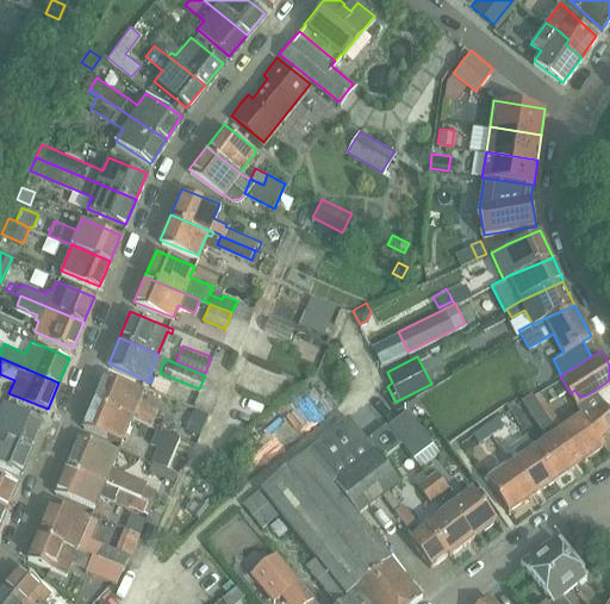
[(105,373),(93,400),(131,416),(150,424),(150,423),(151,422),(154,416),(157,408),(138,400),(143,390),(105,373)]
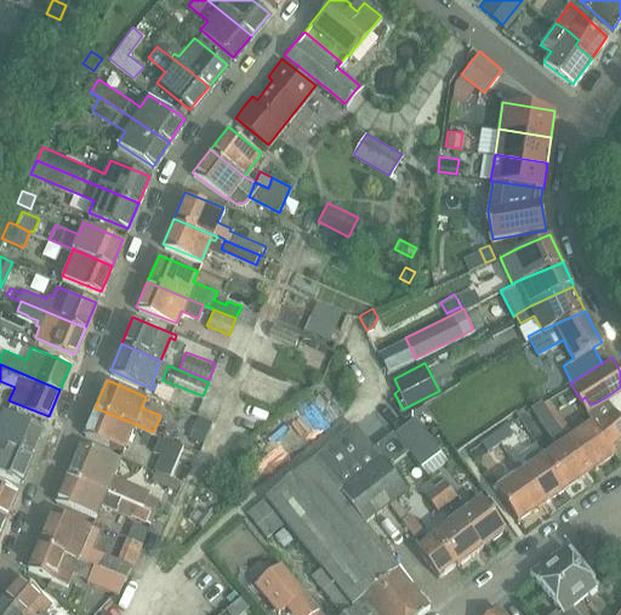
[(547,394),(530,406),(540,421),(550,436),(551,434),(558,444),(545,454),(567,484),(591,468),(569,438),(569,437),(565,432),(571,428),(550,398),(547,394)]
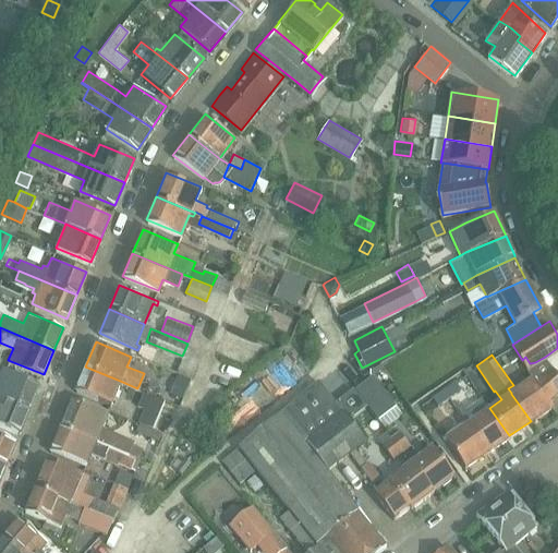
[(534,377),(511,393),(511,394),(531,421),(553,406),(547,398),(557,388),(557,374),(552,367),(545,357),(535,362),(530,363),(525,357),(522,360),(526,368),(529,372),(534,377)]
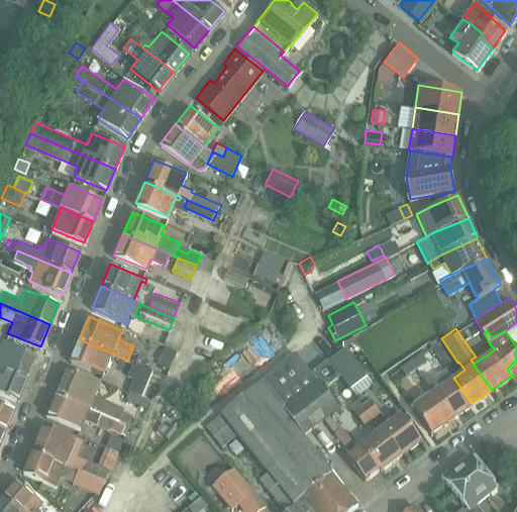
[(79,339),(70,360),(103,374),(111,352),(79,339)]
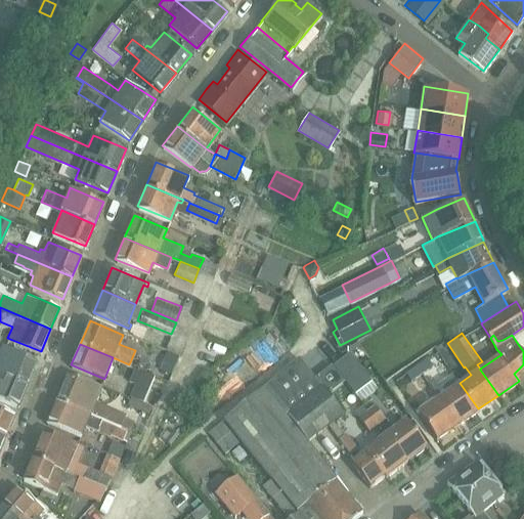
[(0,372),(27,383),(37,359),(3,346),(0,352),(0,372)]
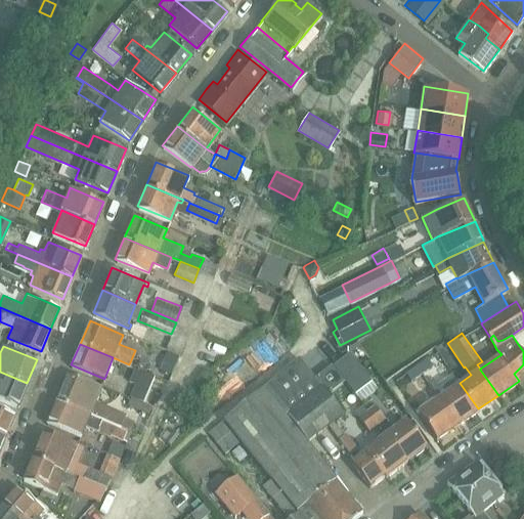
[(166,350),(159,366),(171,372),(178,355),(166,350)]
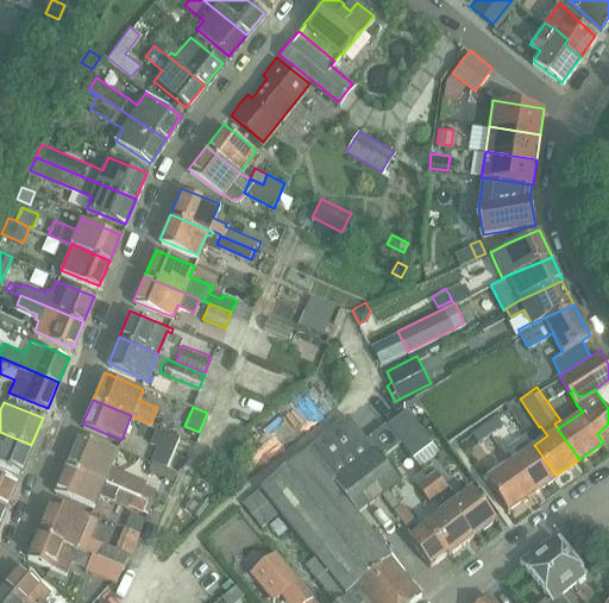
[(405,408),(387,422),(412,456),(431,441),(405,408)]
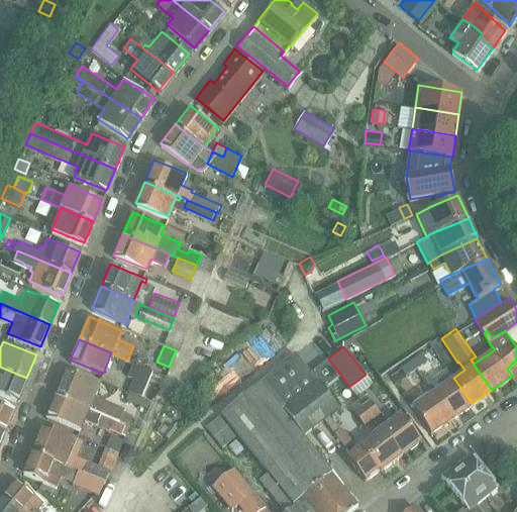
[(269,471),(267,473),(300,511),(347,511),(357,504),(302,433),(323,417),(333,430),(344,446),(351,441),(340,425),(338,426),(328,413),(337,406),(295,350),(222,412),(269,471)]
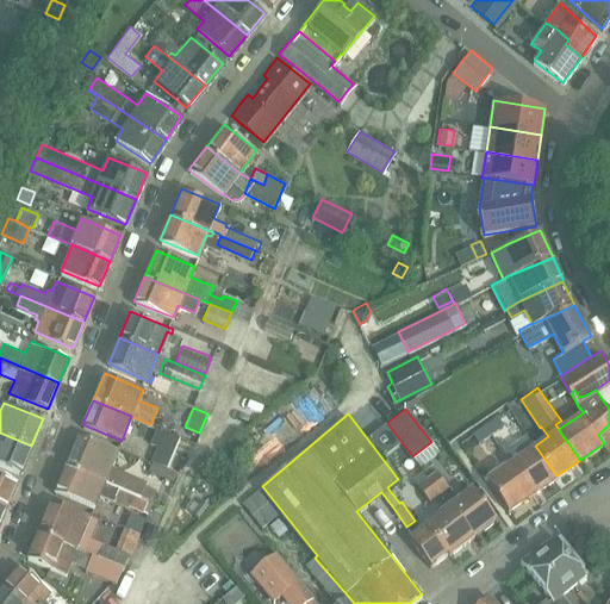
[(497,413),(472,431),(479,441),(504,423),(497,413)]
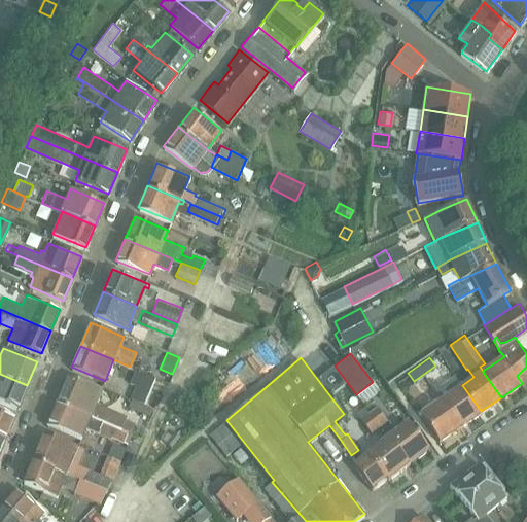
[(135,369),(129,381),(136,384),(131,397),(144,403),(154,377),(135,369)]
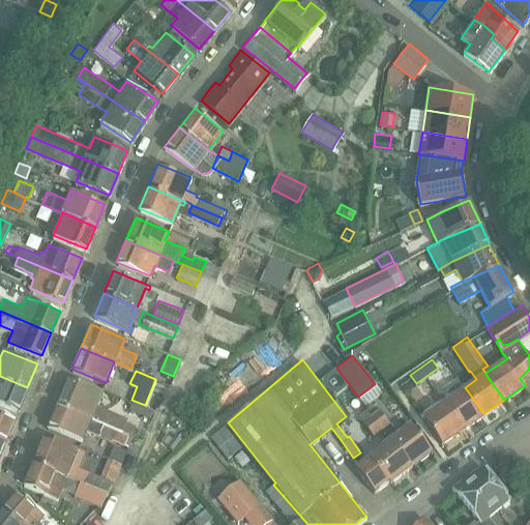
[(0,401),(19,409),(27,387),(0,376),(0,401)]
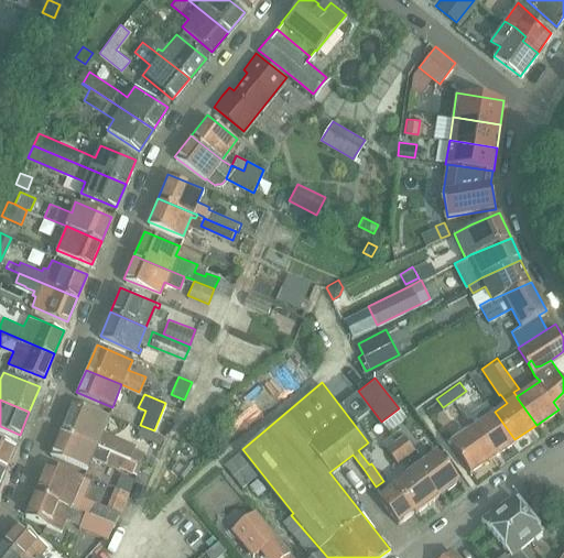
[(465,416),(473,427),(492,455),(494,453),(514,439),(495,412),(487,401),(475,408),(465,416)]
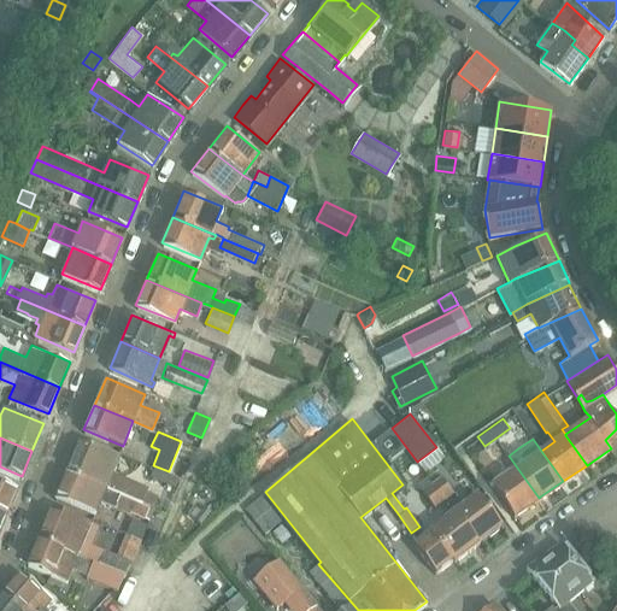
[(80,440),(66,471),(141,501),(147,487),(121,476),(112,473),(119,457),(80,440)]
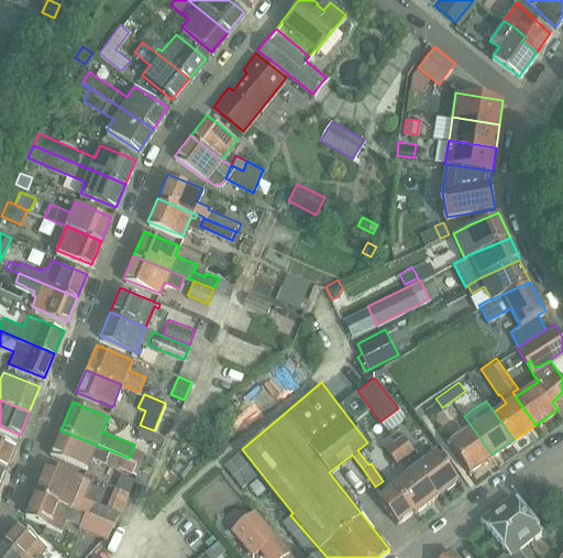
[(141,427),(138,435),(151,440),(159,444),(163,436),(141,427)]
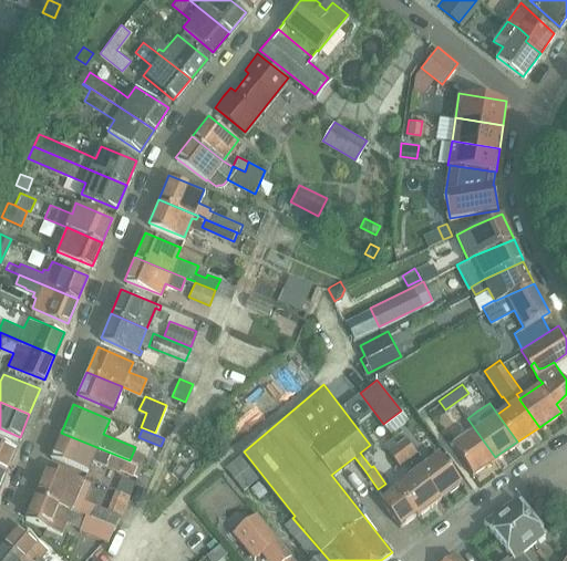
[(472,474),(495,457),(475,429),(453,445),(472,474)]
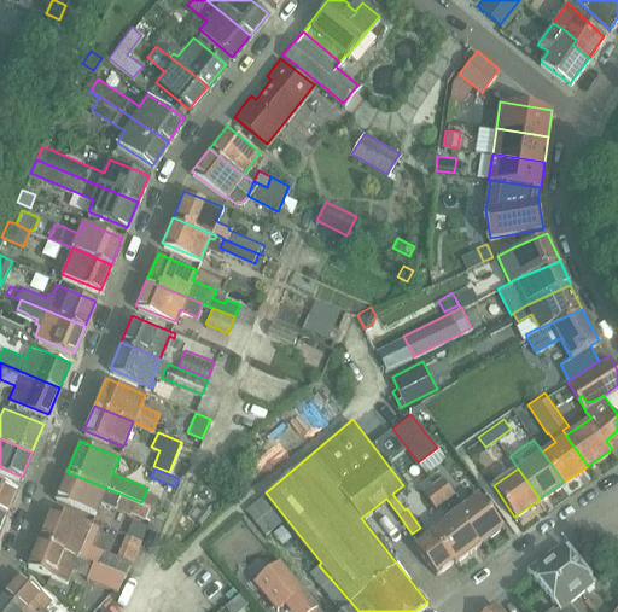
[(66,472),(56,497),(94,514),(100,500),(116,506),(116,505),(145,517),(150,506),(141,502),(66,472)]
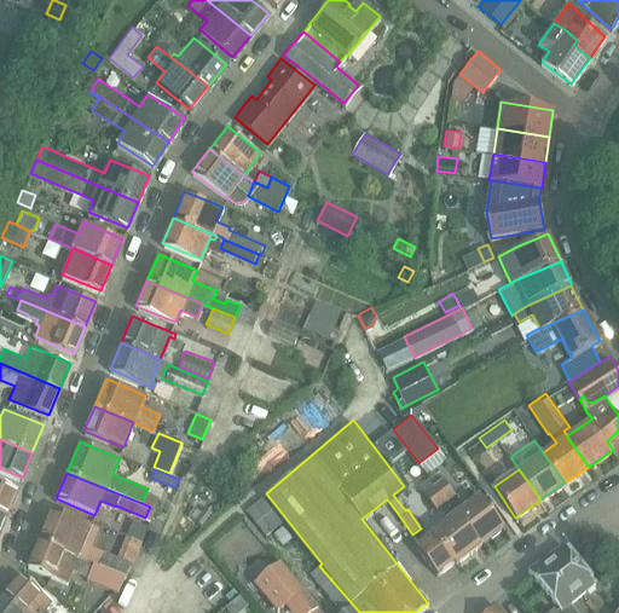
[(444,476),(433,484),(445,499),(455,492),(444,476)]
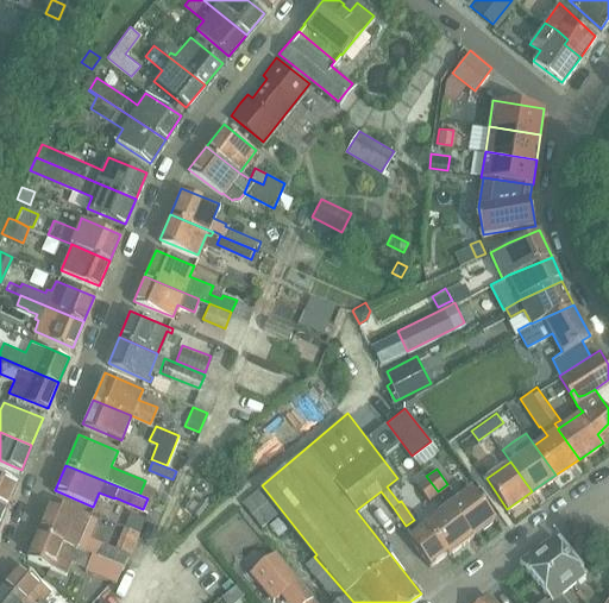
[(0,502),(6,506),(13,490),(17,479),(0,472),(0,502)]
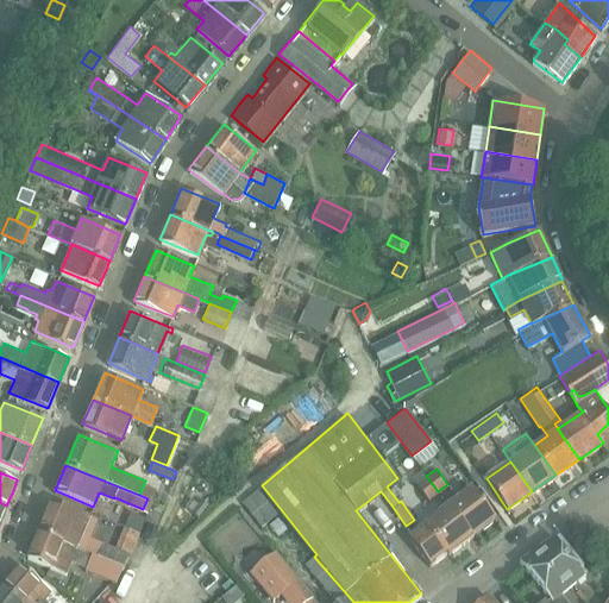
[(426,476),(416,483),(427,498),(429,498),(438,491),(426,476)]
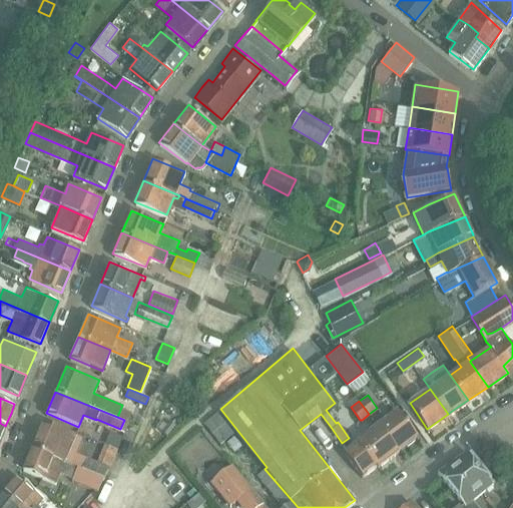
[(217,410),(203,421),(220,442),(233,431),(217,410)]
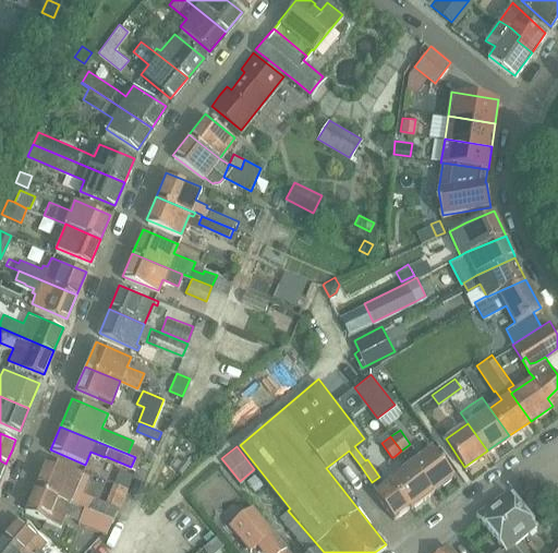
[(411,463),(433,491),(453,475),(432,446),(411,463)]
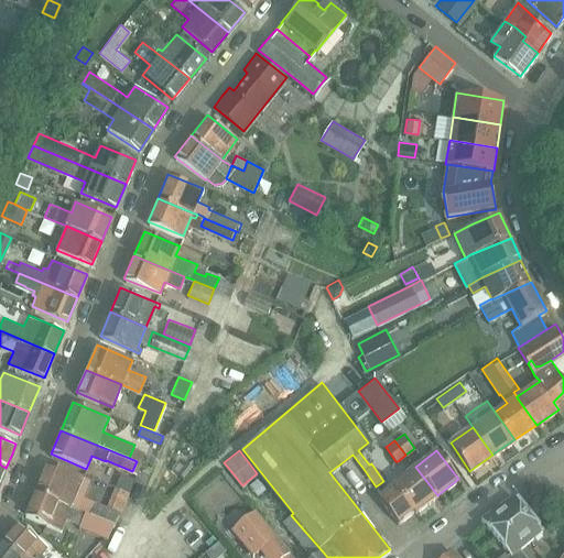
[(185,460),(175,473),(183,479),(193,466),(185,460)]
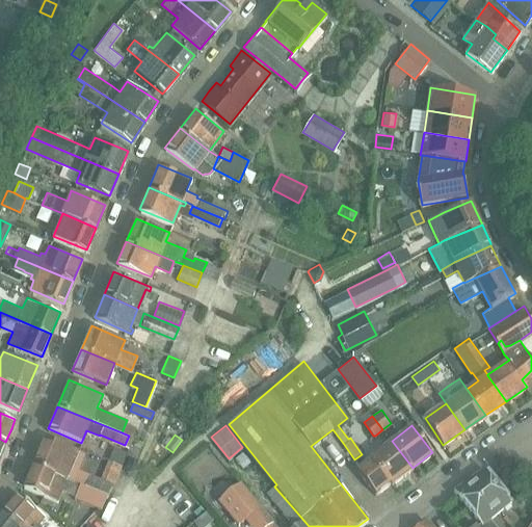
[(33,463),(107,494),(111,482),(78,468),(85,453),(45,436),(33,463)]
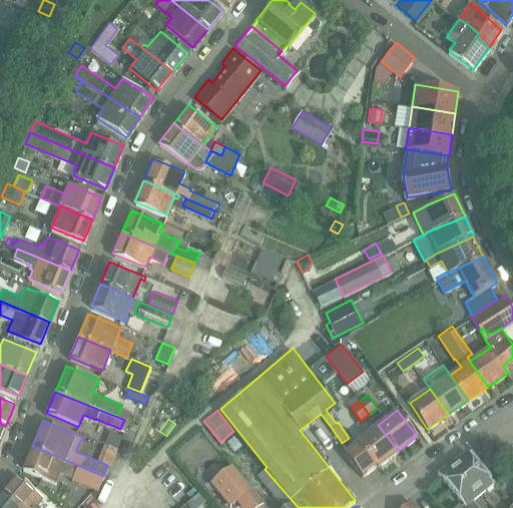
[(378,467),(398,451),(378,425),(358,441),(359,442),(344,453),(363,476),(377,465),(378,467)]
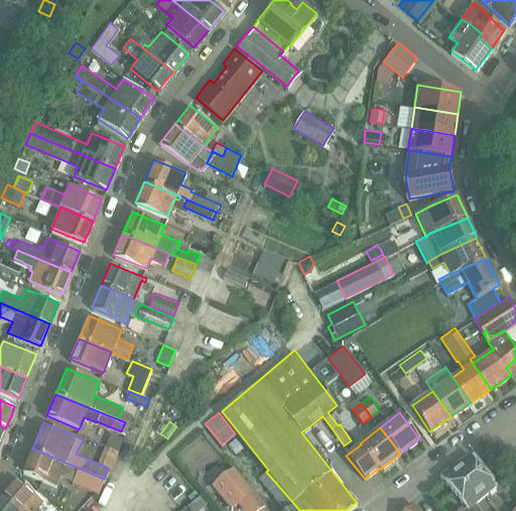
[(235,437),(228,443),(235,453),(242,446),(235,437)]
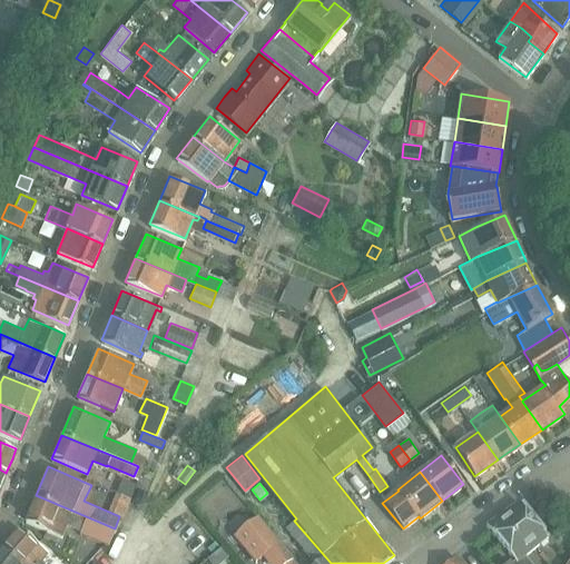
[(36,495),(25,520),(61,535),(67,523),(80,528),(79,532),(108,543),(115,528),(36,495)]
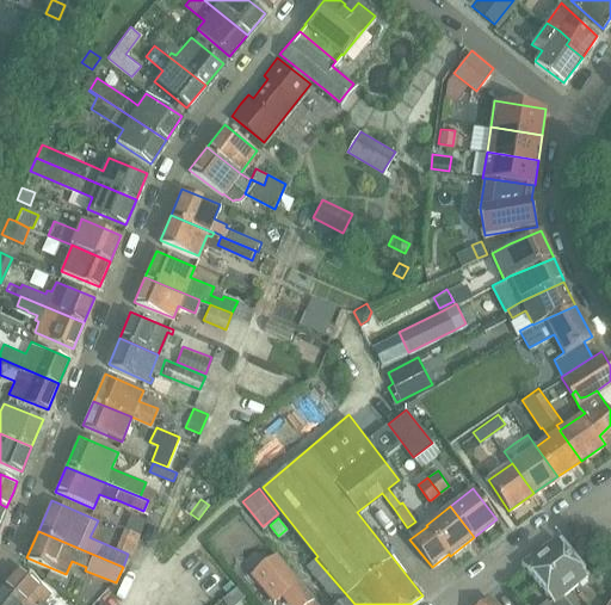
[(522,565),(551,602),(554,604),(569,604),(561,594),(587,575),(556,537),(522,565)]
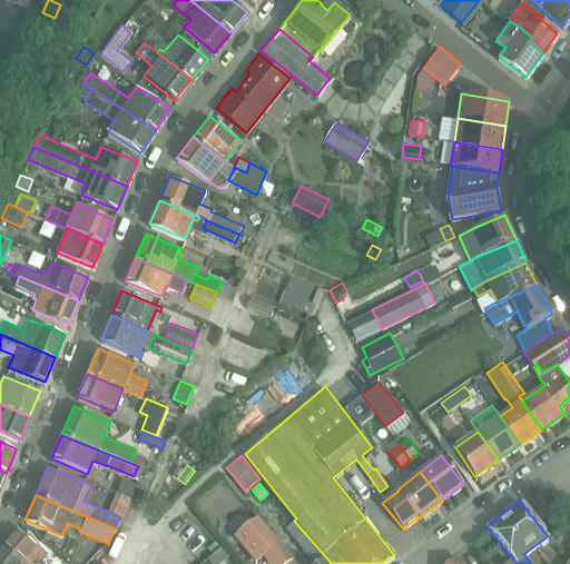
[(296,563),(257,516),(235,535),(256,561),(263,555),(269,563),(296,563)]
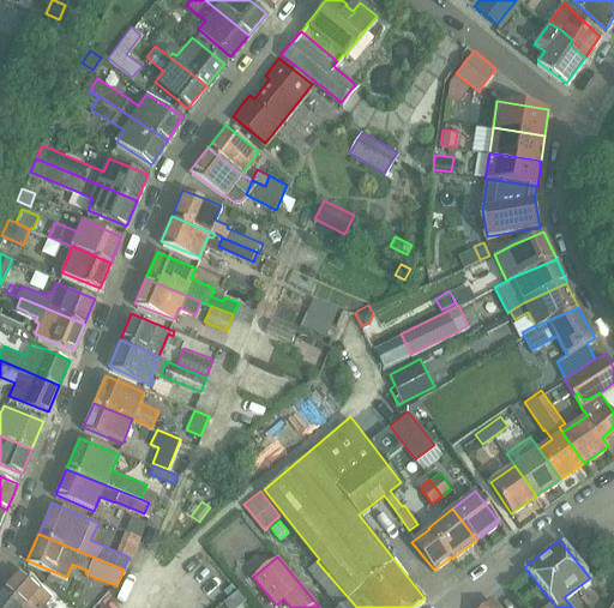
[(342,607),(339,607),(356,607),(317,561),(309,567),(342,607)]
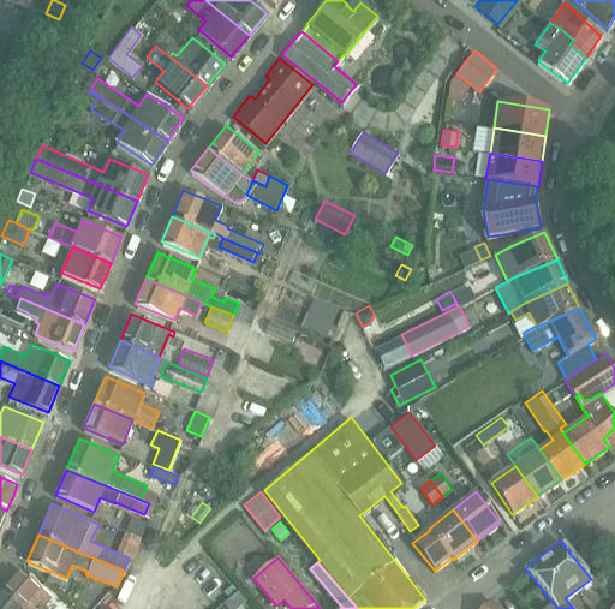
[(4,591),(24,608),(48,608),(43,604),(51,595),(41,586),(40,586),(21,569),(4,591)]
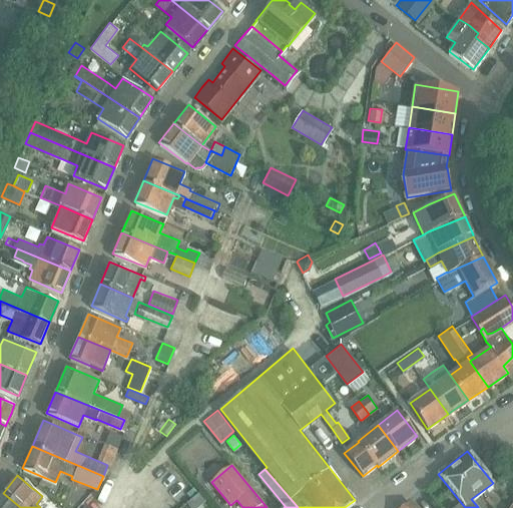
[(20,507),(3,493),(0,495),(0,507),(20,507)]
